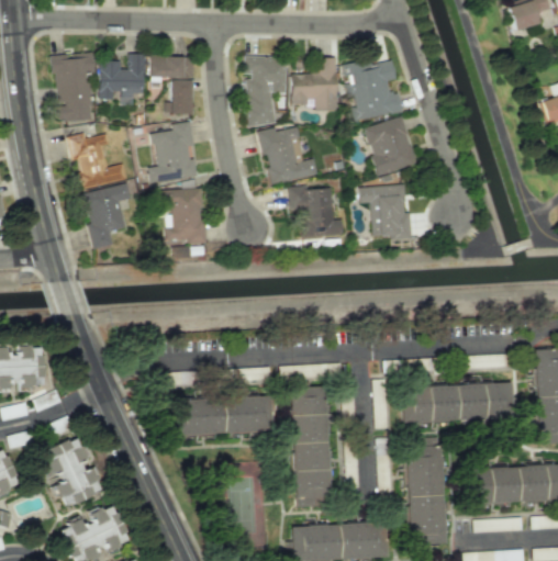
[(538,24),(536,13),(549,10),(546,0),(519,0),(505,3),(513,31),(538,24)]
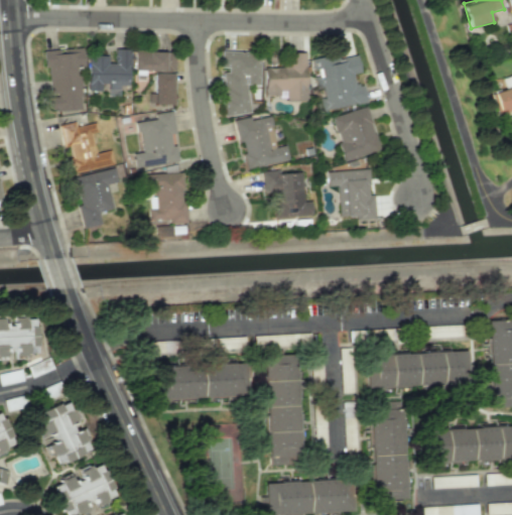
[(48,51),(52,112),(84,110),(82,68),(86,68),(85,49),(48,51)]
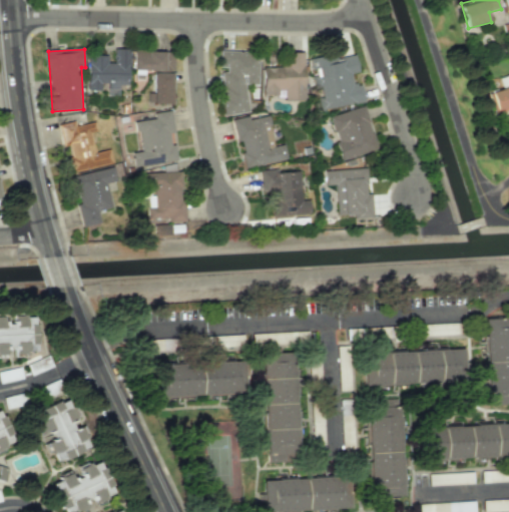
[(90,91),(102,90),(102,86),(131,86),(130,50),(116,50),(116,63),(109,63),(109,56),(89,56),(90,91)]
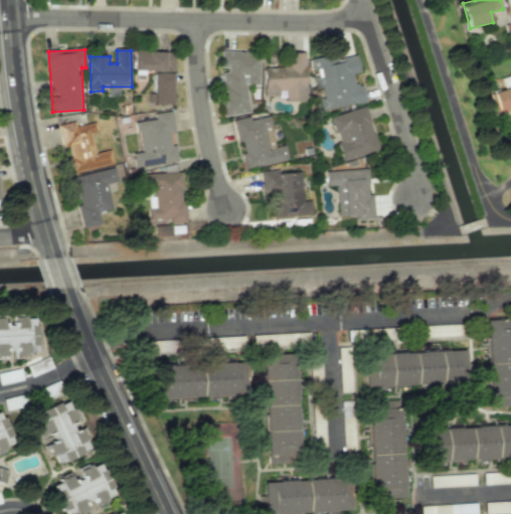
[(251,113),(248,86),(263,84),(260,50),(222,55),(224,70),(221,70),(226,116),(251,113)]
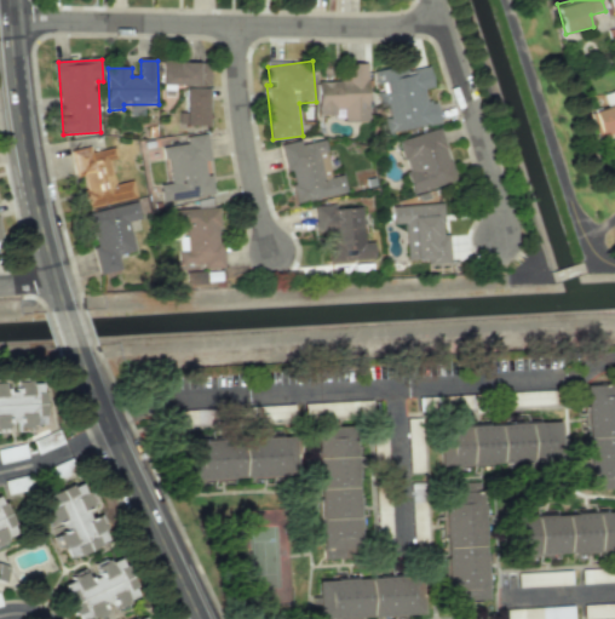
[(212,126),(213,63),(165,63),(165,97),(176,97),(176,86),(188,86),(187,113),(182,113),(182,126),(212,126)]
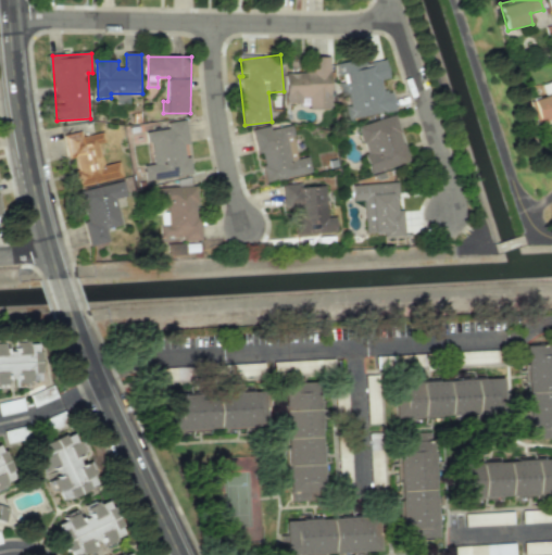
[(331,58),(314,58),(314,73),(288,73),(287,104),(309,104),(309,110),(331,110),(331,58)]
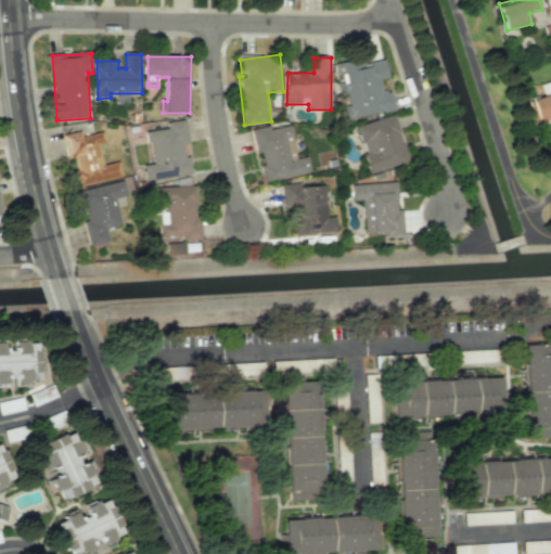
[(351,118),(396,111),(393,90),(384,92),(382,80),(391,79),(387,60),(367,63),(367,59),(337,64),(341,80),(340,80),(343,97),(347,95),(351,118)]
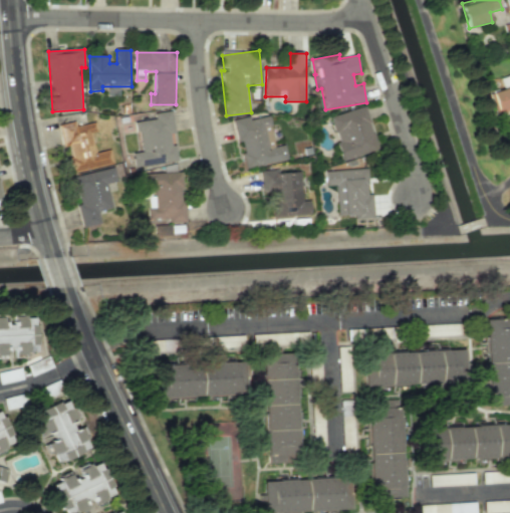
[(509,87),(493,93),(499,113),(509,109),(509,87)]
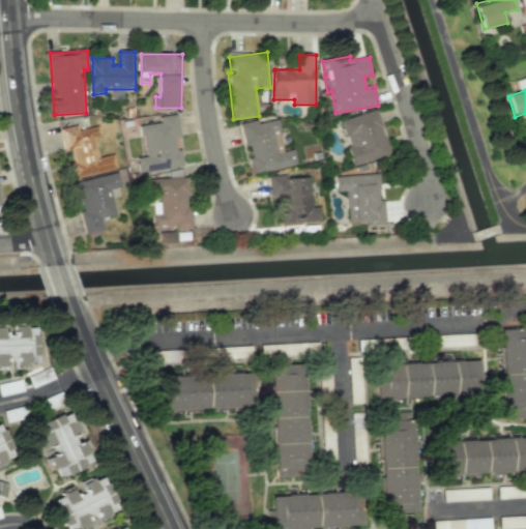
[(355,166),(391,155),(378,110),(342,121),(355,166)]
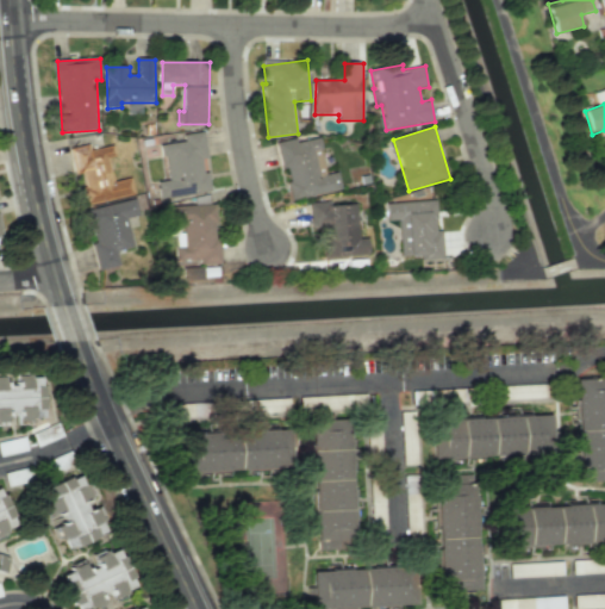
[(213,193),(211,172),(205,173),(204,160),(210,159),(206,132),(186,135),(186,142),(164,144),(169,181),(160,181),(162,199),(213,193)]
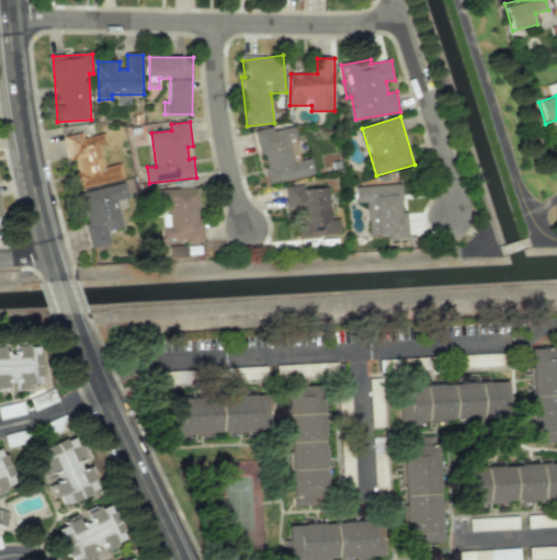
[(316,175),(314,159),(302,161),(296,127),(275,130),(275,128),(257,132),(261,156),(264,156),(270,183),(316,175)]
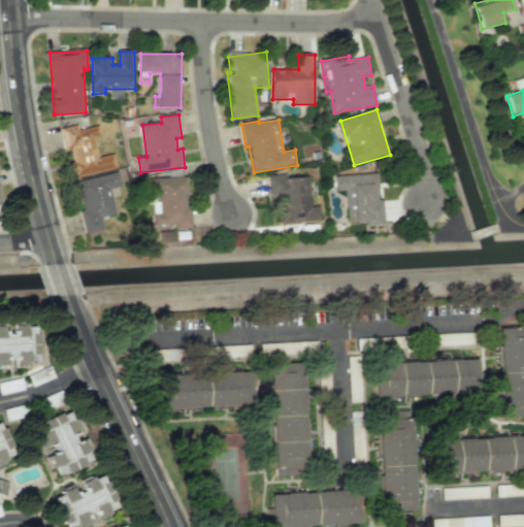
[(119,169),(116,154),(100,157),(96,137),(102,136),(100,126),(79,130),(79,125),(63,128),(73,178),(119,169)]
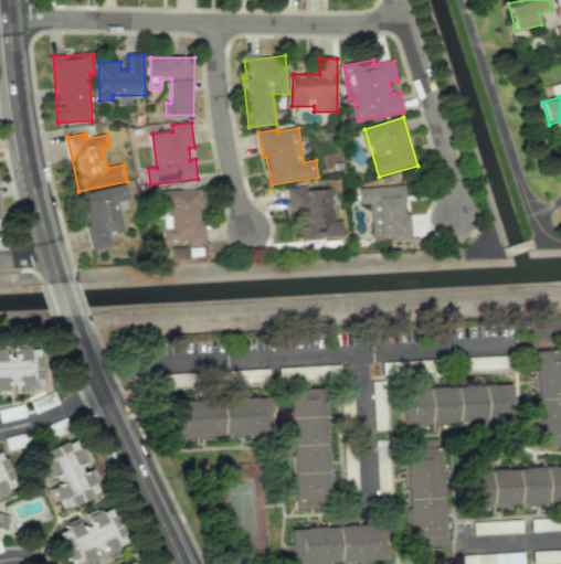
[(94,251),(113,246),(109,233),(126,230),(119,202),(131,200),(128,184),(83,194),(90,224),(87,224),(94,251)]
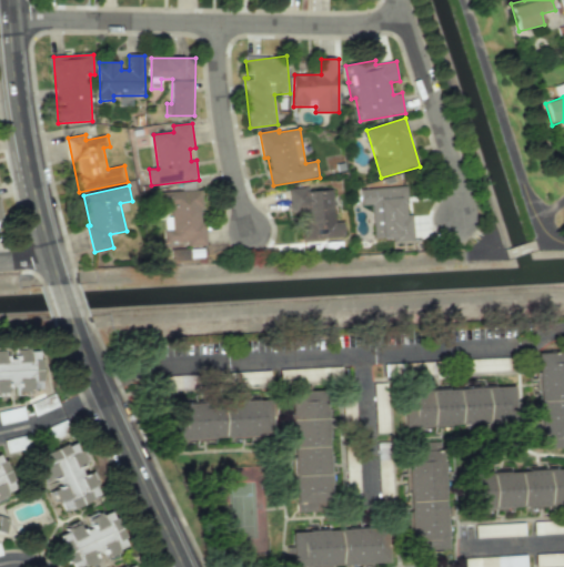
[(375,241),(415,240),(414,215),(410,215),(409,188),(362,190),(363,206),(373,205),(375,241)]
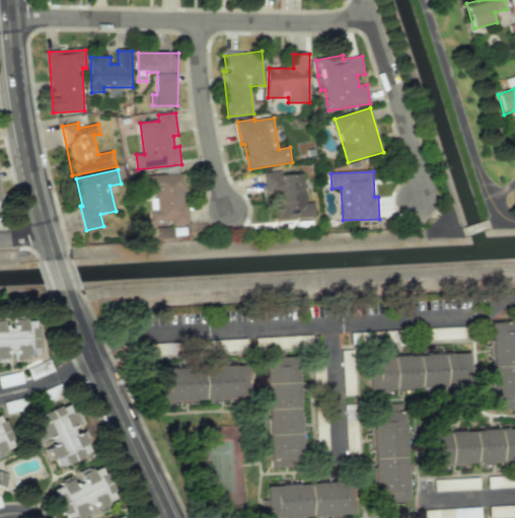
[(305,172),(266,174),(267,195),(278,194),(279,220),(315,217),(314,203),(307,203),(305,172)]
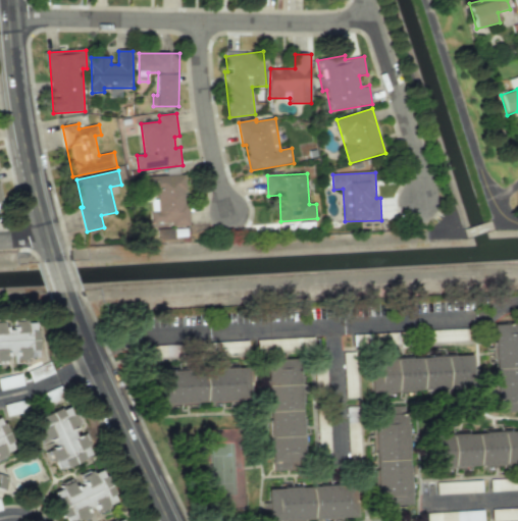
[(190,225),(188,175),(148,176),(149,192),(158,192),(159,200),(153,200),(154,226),(190,225)]
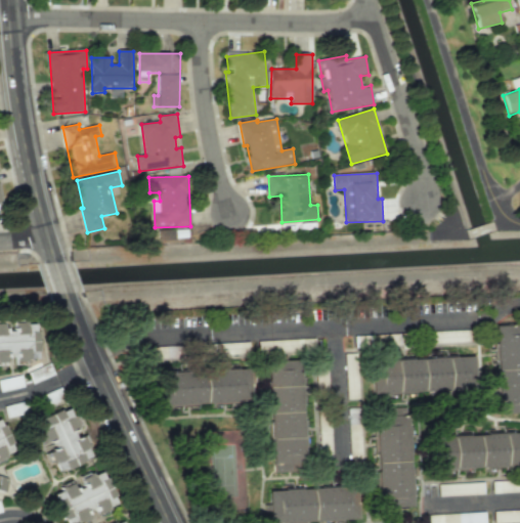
[(0,324),(0,365),(9,365),(8,355),(16,355),(17,362),(41,359),(37,321),(14,324),(15,331),(6,332),(5,324),(0,324)]
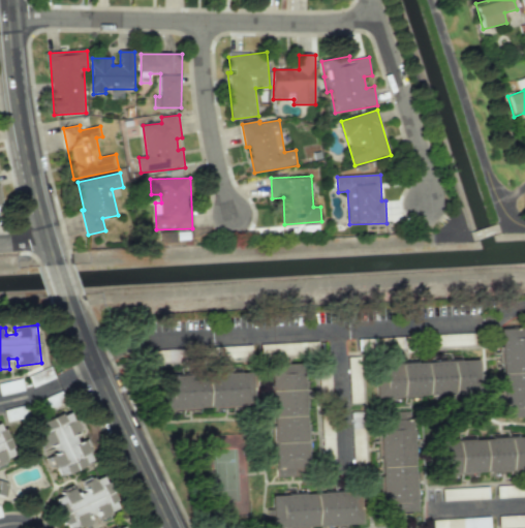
[(524,415),(507,417),(502,330),(524,328),(524,415)]
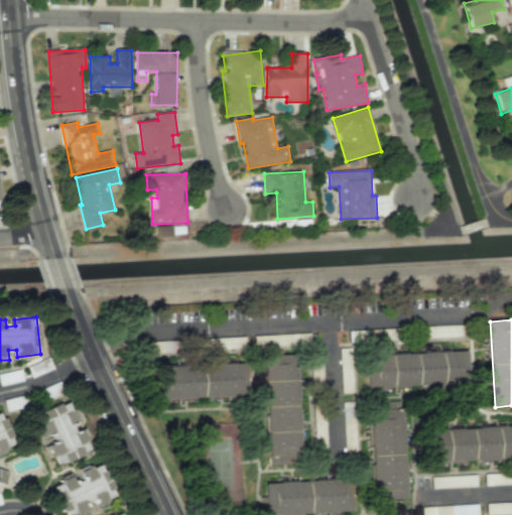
[(344,392),(356,392),(355,349),(343,349),(344,392)]
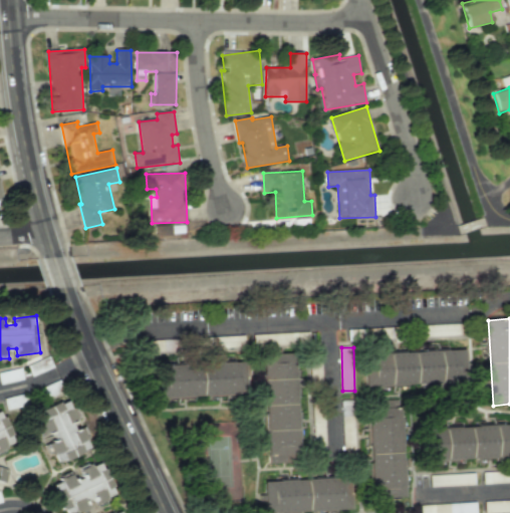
[(467,350),(469,382),(368,387),(366,354),(467,350)]
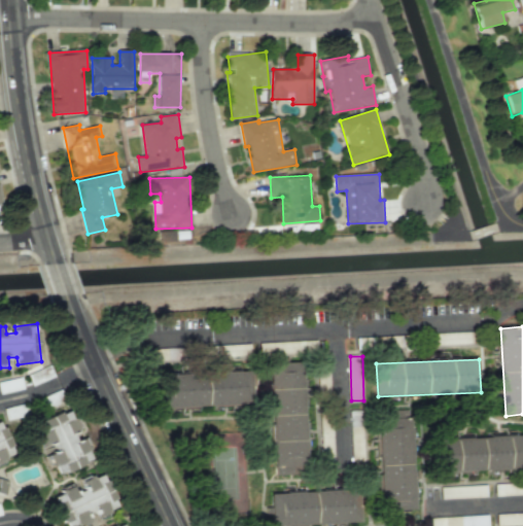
[(310,474),(278,476),(271,364),(288,363),(305,362),(310,474)]
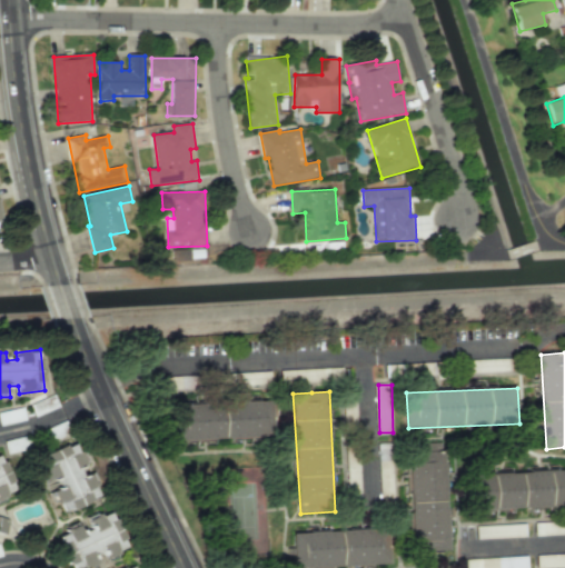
[(177,440),(276,434),(275,401),(176,406),(177,440)]
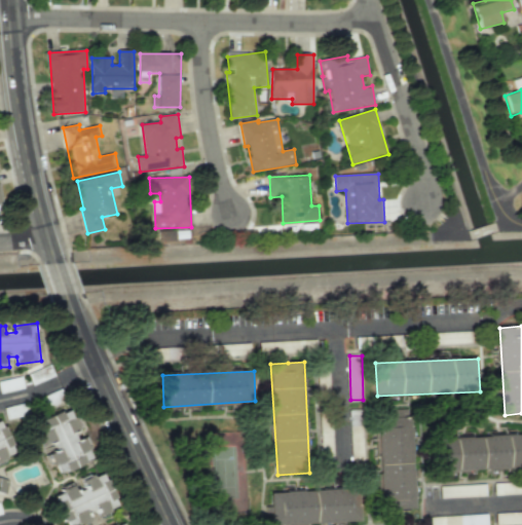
[(60,477),(96,458),(85,439),(80,442),(75,433),(83,428),(73,407),(44,421),(48,428),(38,434),(60,477)]
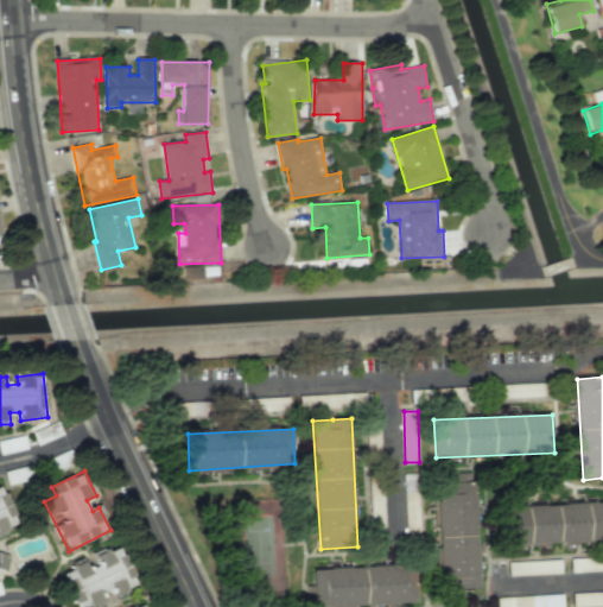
[(481,589),(443,590),(438,475),(474,474),(481,589)]
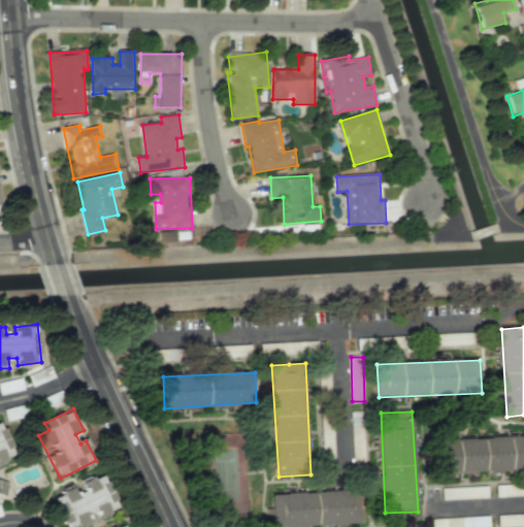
[(0,466),(9,463),(8,458),(15,456),(4,421),(0,421),(0,466)]
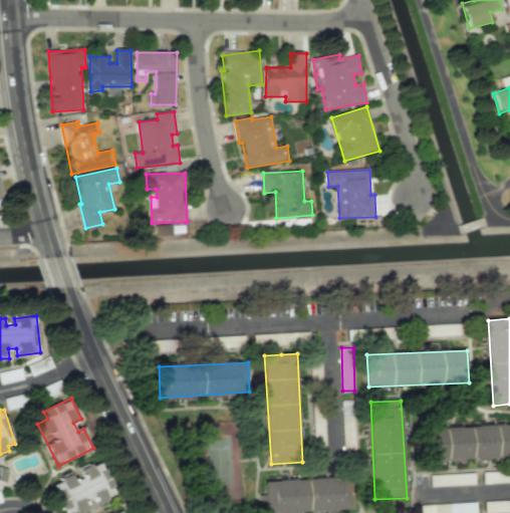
[(509,457),(425,461),(423,430),(509,425),(509,457)]
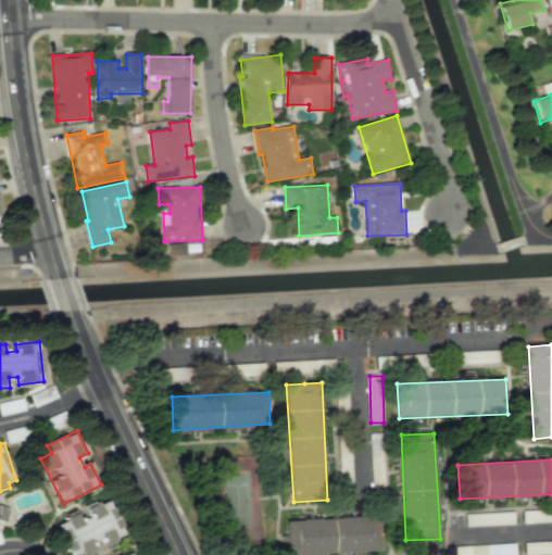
[(61,525),(61,526),(71,554),(88,554),(96,552),(96,541),(104,541),(107,549),(118,544),(118,538),(124,535),(113,501),(105,503),(95,503),(87,505),(90,516),(90,519),(74,520),(61,525)]
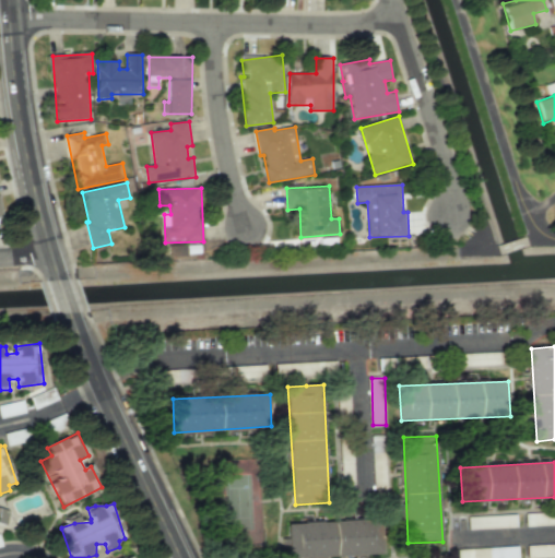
[(388,519),(389,554),(315,557),(291,557),(288,524),(388,519)]
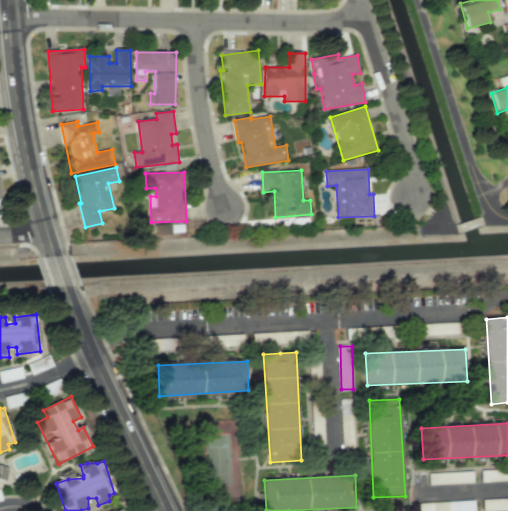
[(507,499),(485,500),(485,510),(507,510),(507,499)]
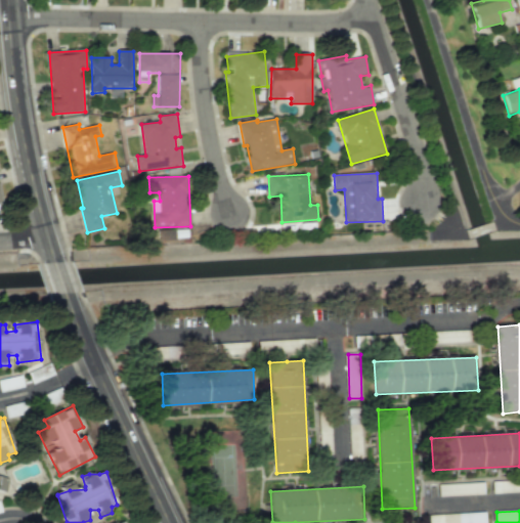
[(487,522),(487,514),(431,515),(431,522),(487,522)]
